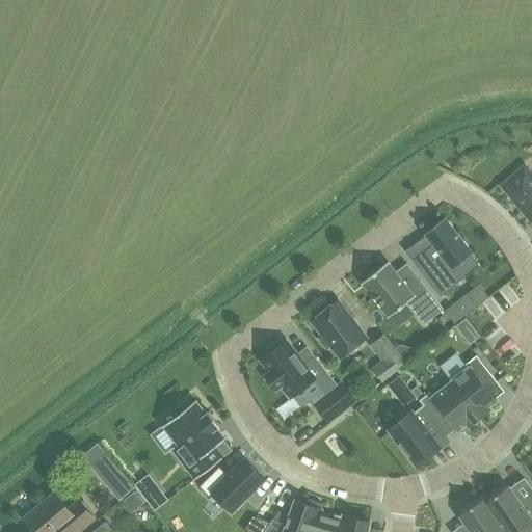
[(531,175),(525,167),(502,185),(531,220),(531,175)]
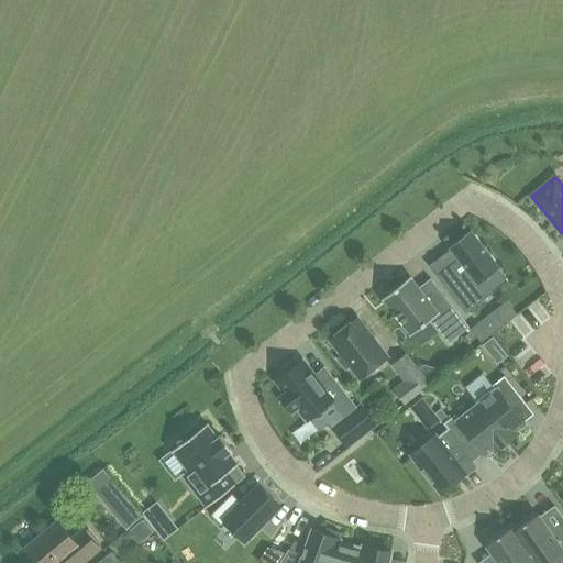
[(437,275),(466,313),(493,291),(484,280),(500,267),(471,230),(448,247),(456,258),(437,275)]
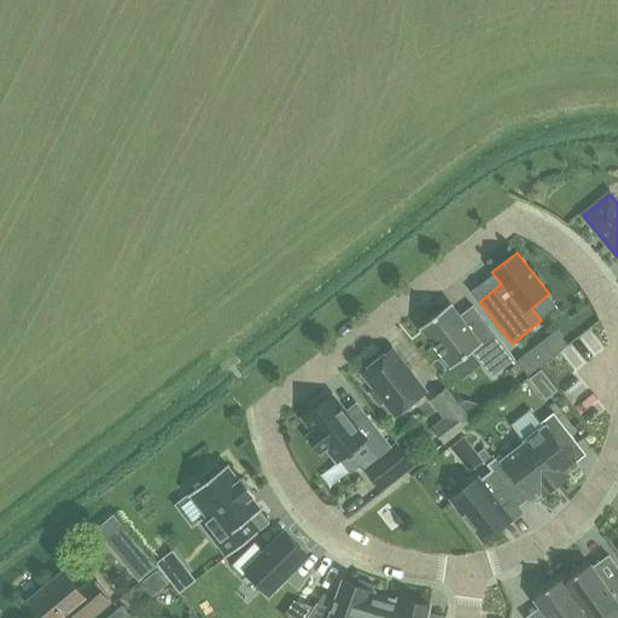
[(474,336),(450,304),(420,328),(452,368),(482,345),(501,371),(516,359),(489,325),(474,336)]
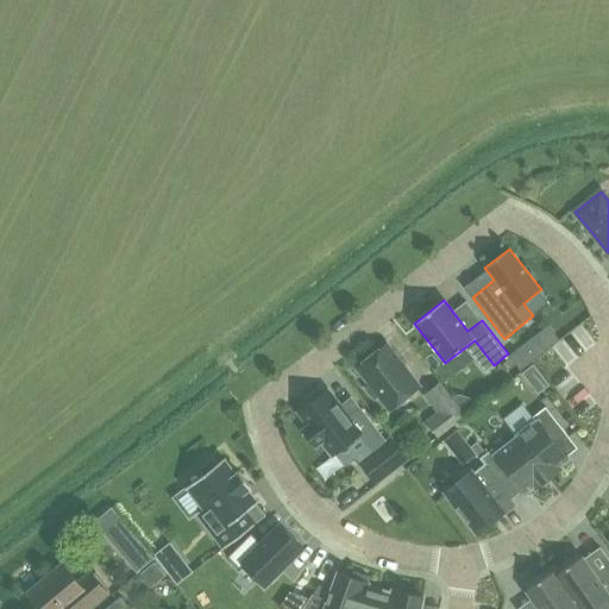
[(528,340),(509,356),(521,370),(540,356),(528,340)]
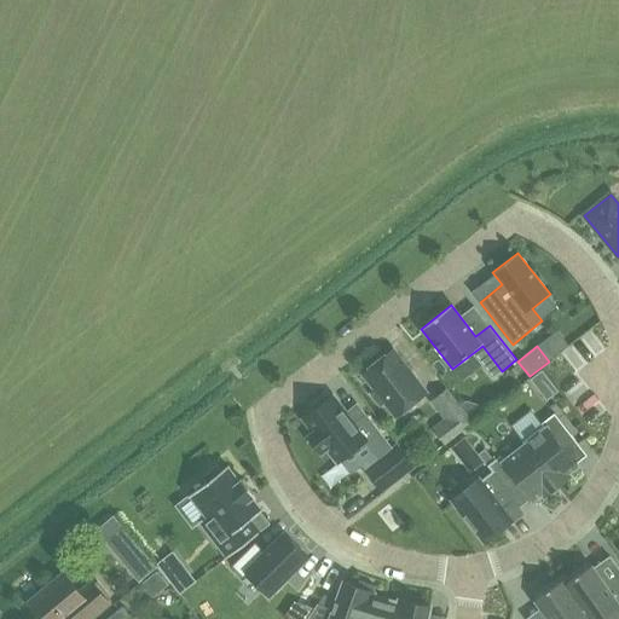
[(397,417),(427,393),(393,350),(363,374),(375,389),(371,393),(381,406),(385,403),(397,417)]
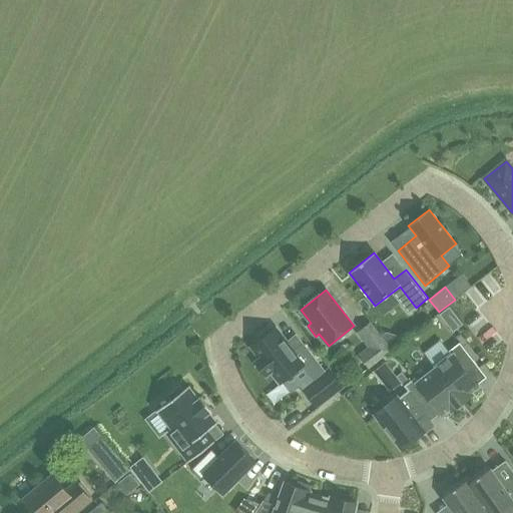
[(439,314),(446,323),(456,315),(449,306),(440,314),(439,314)]
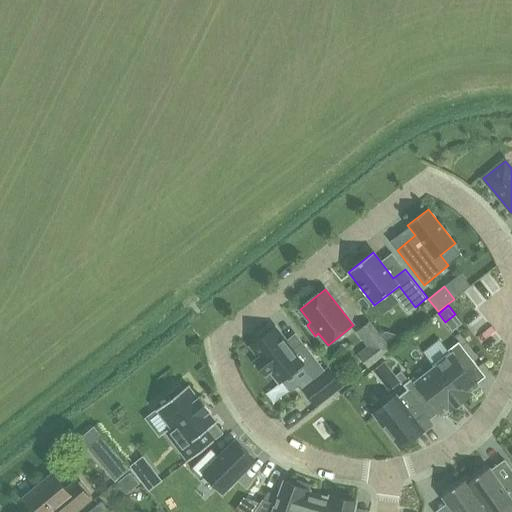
[(316,374),(287,340),(282,345),(269,331),(267,332),(265,329),(254,337),(257,340),(252,344),(264,359),(261,361),(271,374),(275,371),(282,379),(284,378),(290,385),(302,375),(298,370),(301,367),(311,379),(316,374)]
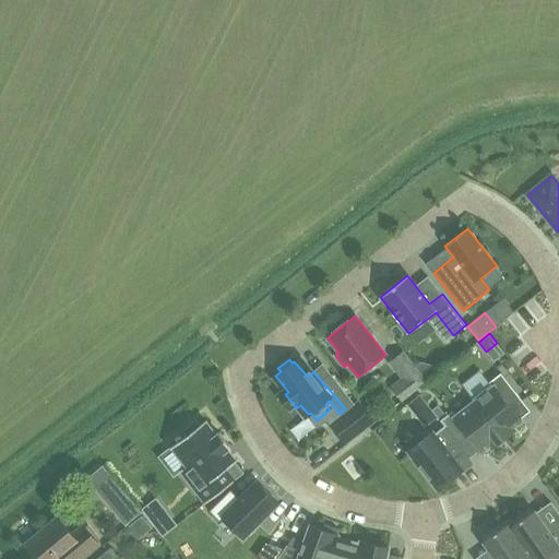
[(413,393),(428,381),(419,370),(404,382),(413,393)]
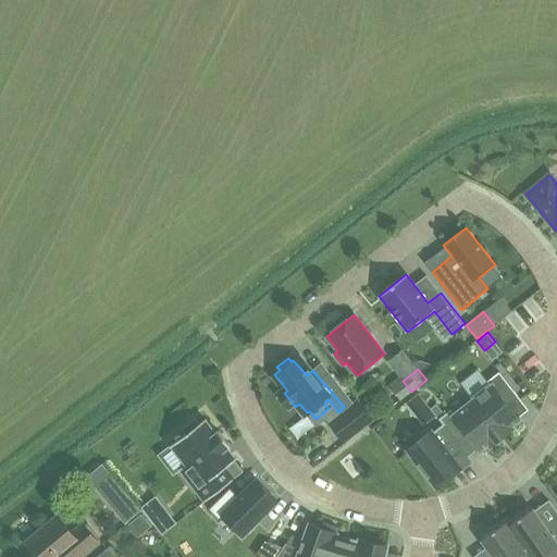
[(511,408),(521,399),(499,372),(487,381),(490,383),(471,397),(473,400),(502,437),(514,428),(511,426),(520,420),(511,408)]
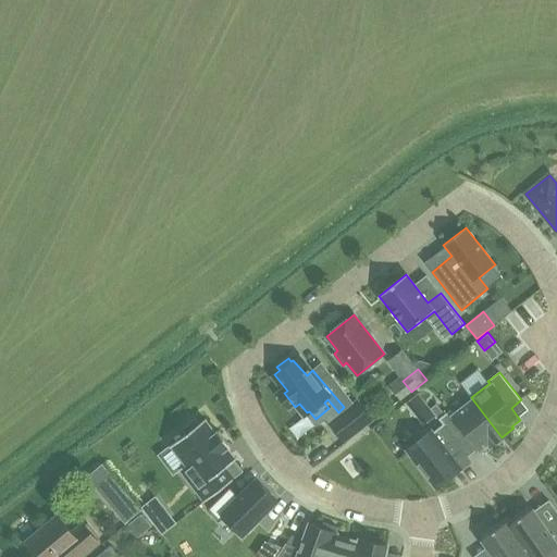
[(437,383),(425,394),(436,405),(447,394),(437,383)]
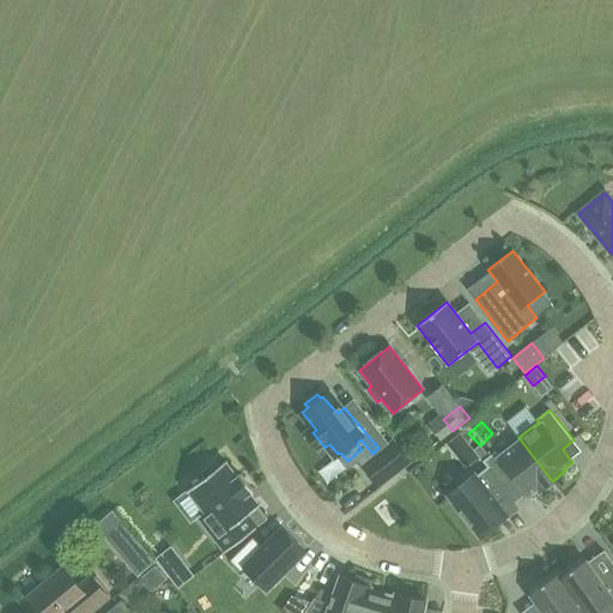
[(501,456),(497,451),(484,461),(490,468),(508,491),(519,483),(529,496),(538,489),(540,491),(552,481),(521,441),(501,456)]
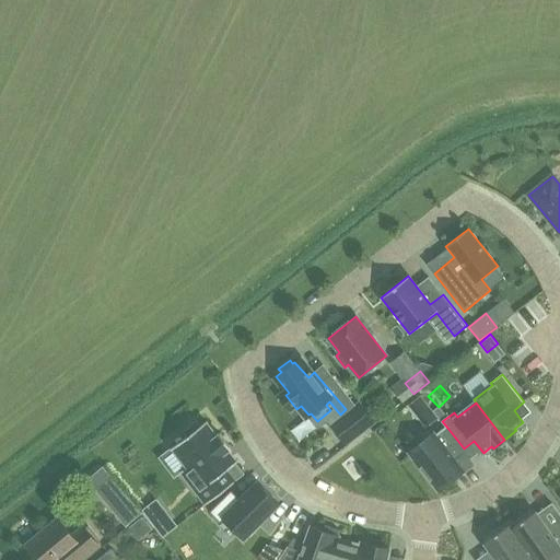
[(334,424),(346,441),(372,423),(359,406),(334,424)]
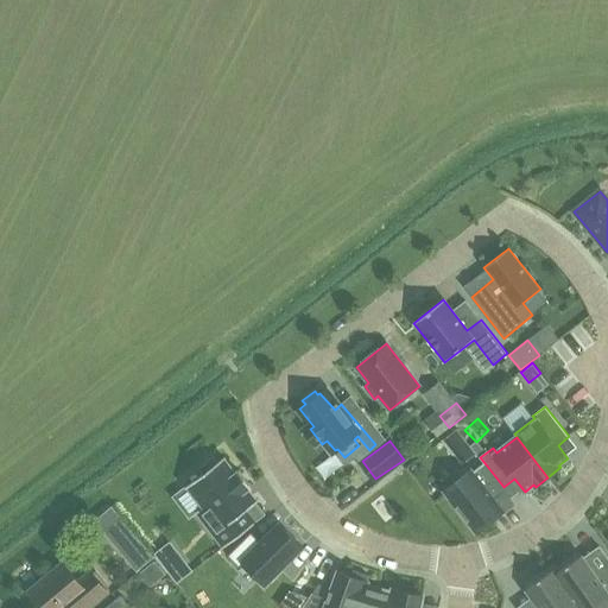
[(194,513),(222,548),(246,527),(235,515),(240,512),(230,500),(247,485),(234,469),(232,472),(219,457),(214,461),(209,455),(194,468),(198,474),(183,487),(200,507),(194,513)]
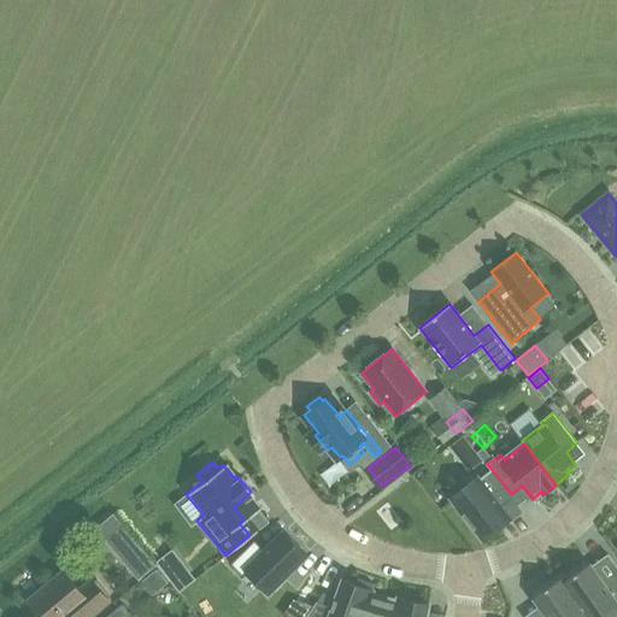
[(486,541),(511,522),(503,511),(515,500),(511,494),(493,471),(480,482),(477,480),(453,499),(468,518),(466,521),(476,534),(479,532),(486,541)]
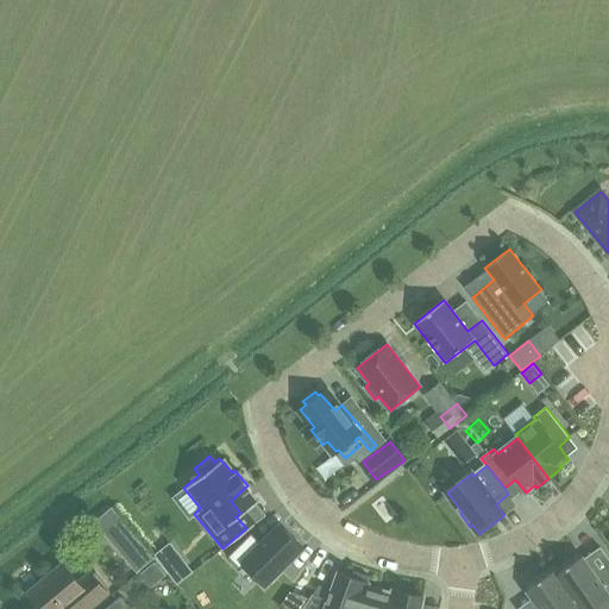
[(157,553),(126,520),(112,533),(143,566),(157,553)]
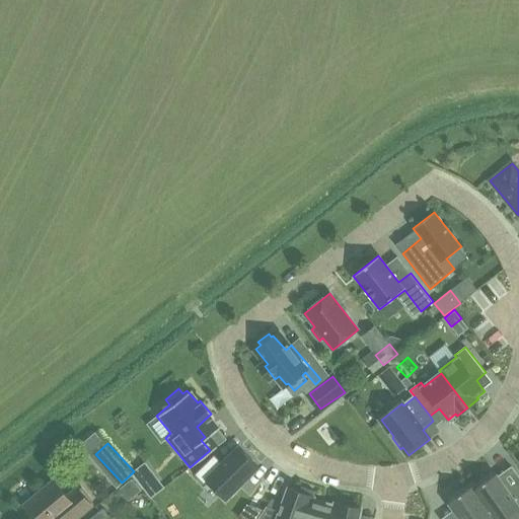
[(214,454),(195,473),(204,483),(207,478),(225,497),(256,465),(239,447),(223,463),(214,454)]
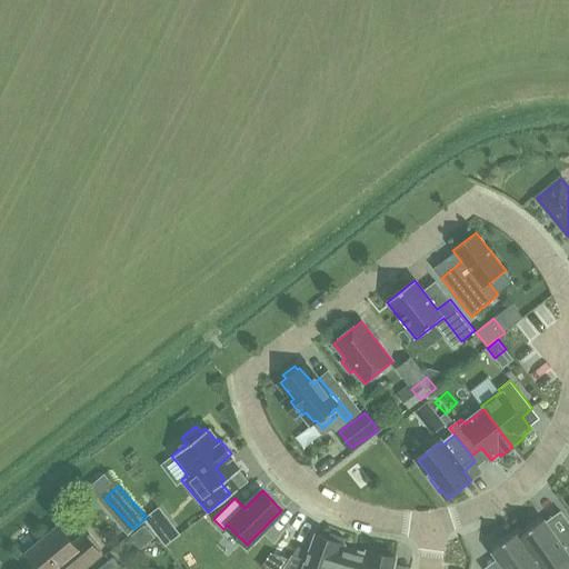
[(170,520),(155,531),(166,546),(180,535),(170,520)]
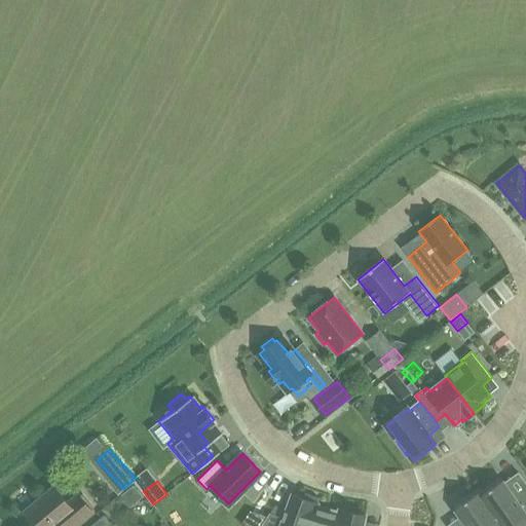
[(502,481),(481,496),(499,525),(521,525),(525,523),(525,493),(517,500),(504,483),(502,481)]
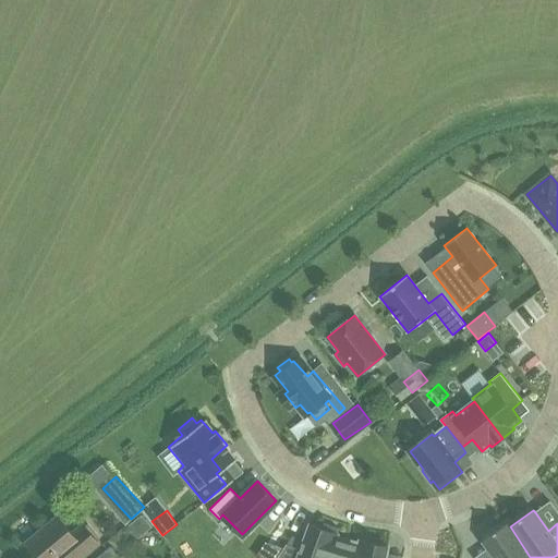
[(73,534),(58,516),(26,543),(38,557),(61,557),(62,557),(61,557),(82,557),(99,544),(84,524),(73,534)]
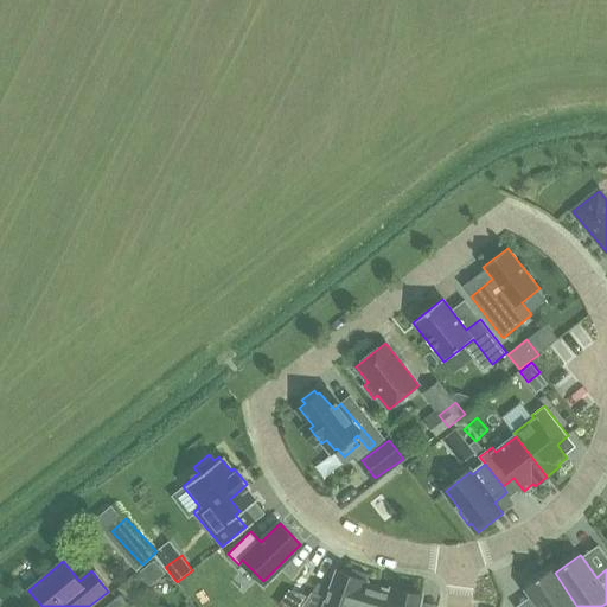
[(549,572),(525,588),(531,596),(538,606),(576,606),(555,573),(553,569),(549,572)]
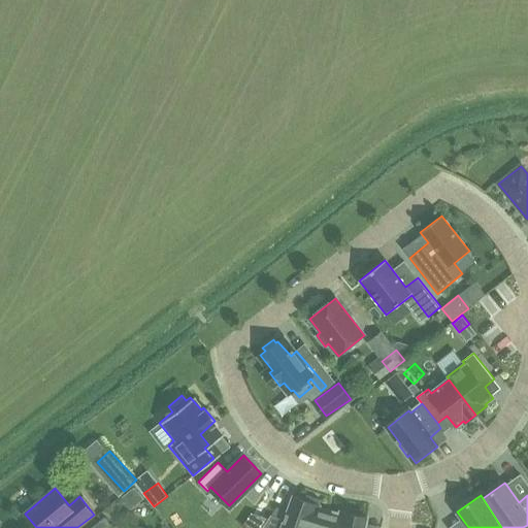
[(271,515),(262,527),(309,527),(318,509),(321,500),(320,500),(307,496),(306,501),(294,496),(285,520),(271,515)]
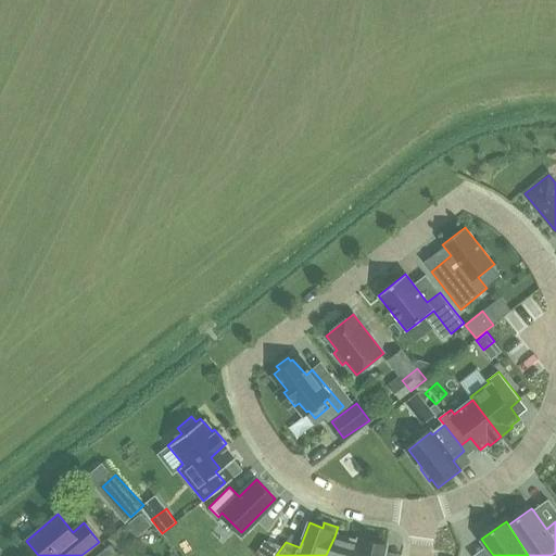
[(358,543),(355,555),(384,555),(387,545),(374,542),(375,536),(362,534),(362,533),(359,533),(357,543),(358,543)]
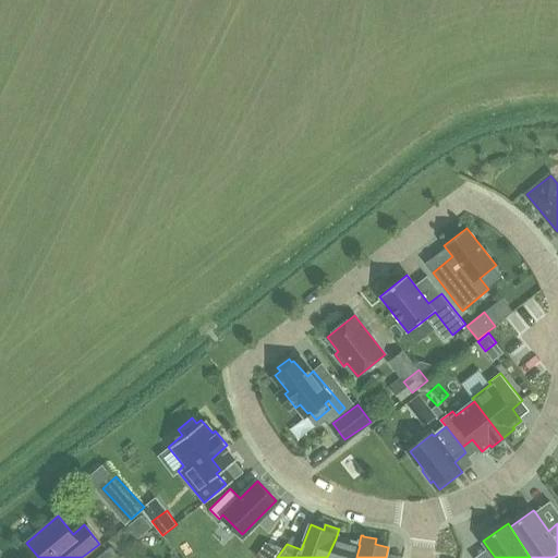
[(336,538),(327,557),(356,557),(360,545),(359,545),(336,538)]
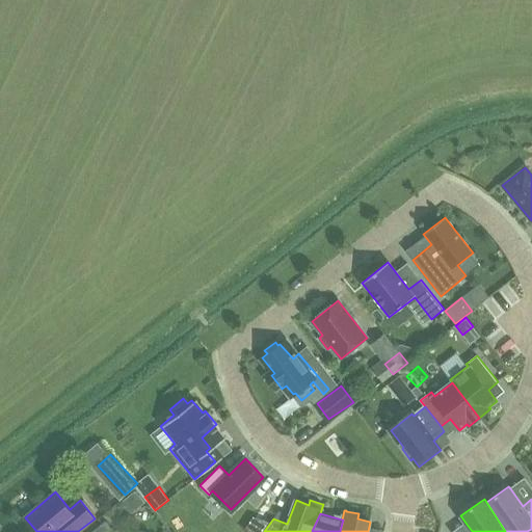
[(113,531),(105,522),(91,531),(113,531)]
